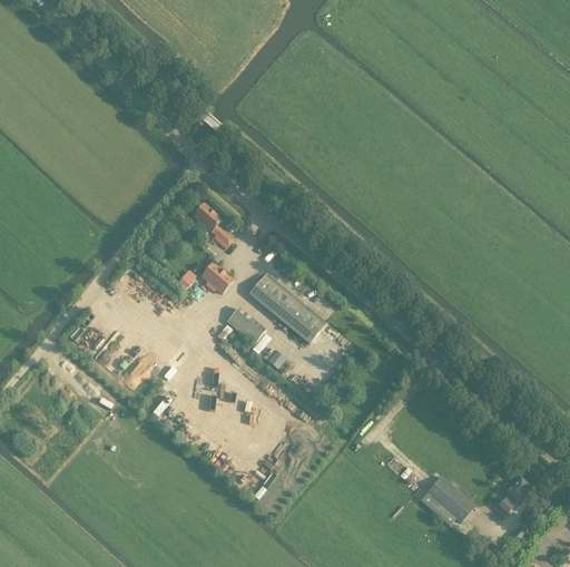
[(204,204),(195,215),(213,231),(217,234),(215,235),(216,237),(216,238),(226,247),(234,240),(217,225),(222,220),(204,204)]
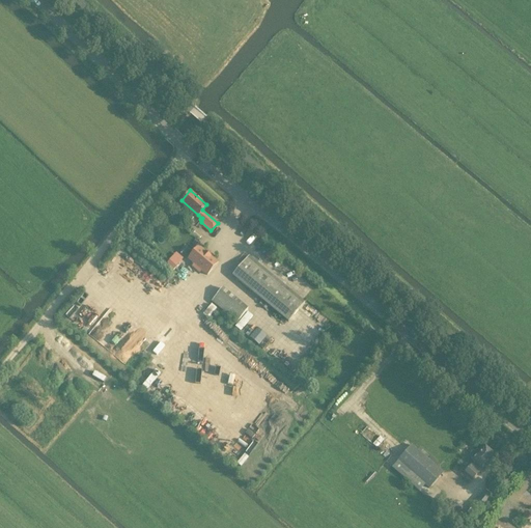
[(207,273),(218,260),(199,245),(189,256),(207,273)]
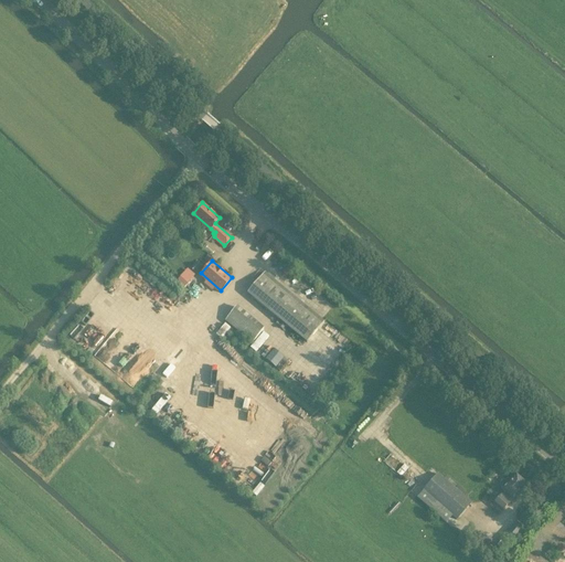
[(188,267),(181,275),(188,281),(194,273),(188,267)]
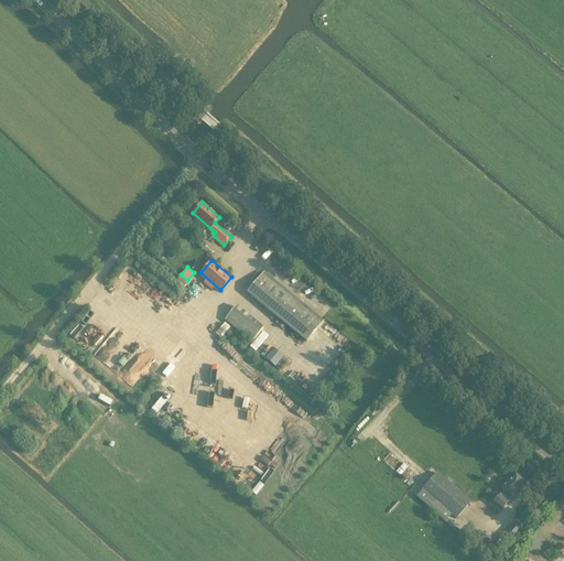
[(324,319),(264,269),(247,291),(306,340),(324,319)]
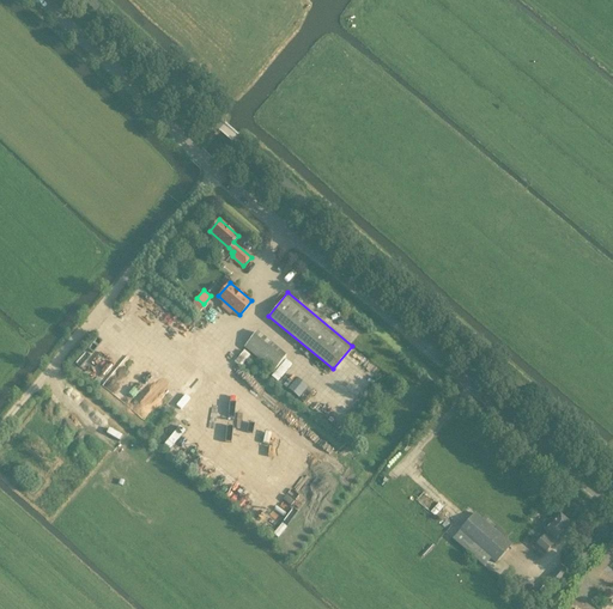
[(286,354),(256,329),(243,345),(273,370),(286,354)]
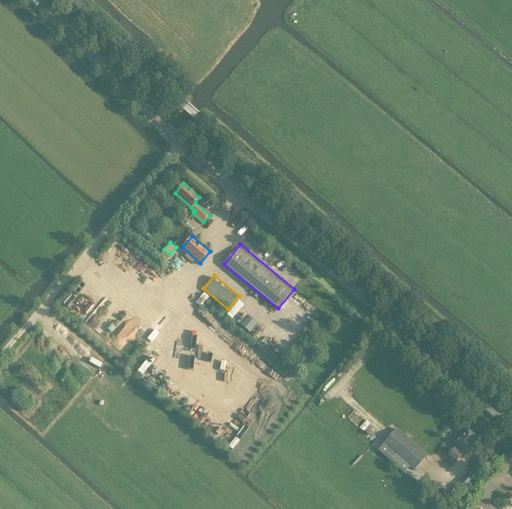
[(200,303),(207,295),(204,292),(197,300),(200,303)]
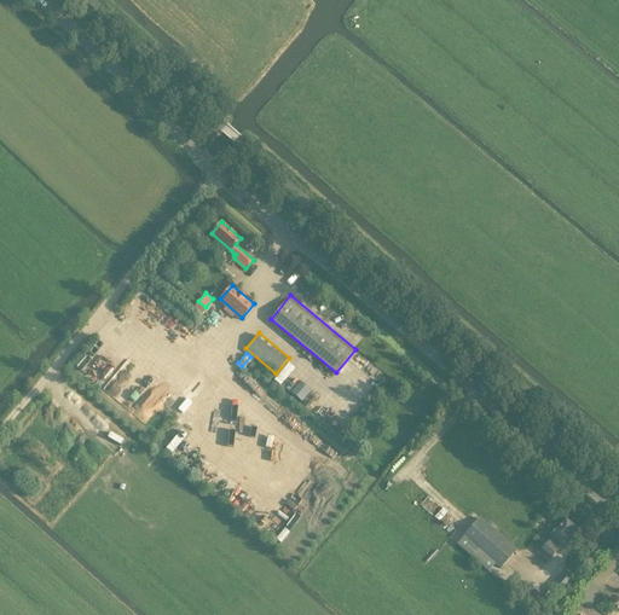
[(91,375),(99,361),(87,355),(79,369),(91,375)]
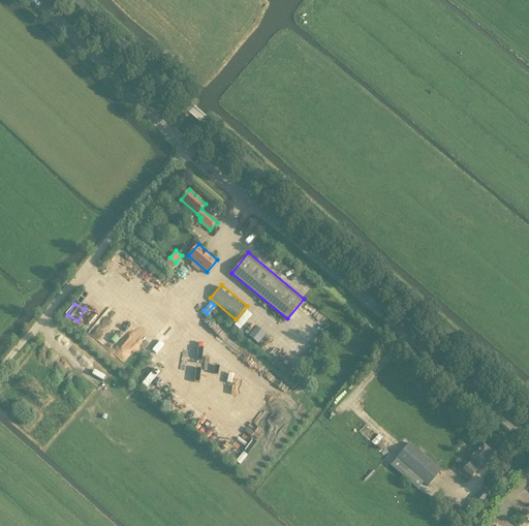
[(247,309),(235,323),(239,328),(251,313),(247,309)]
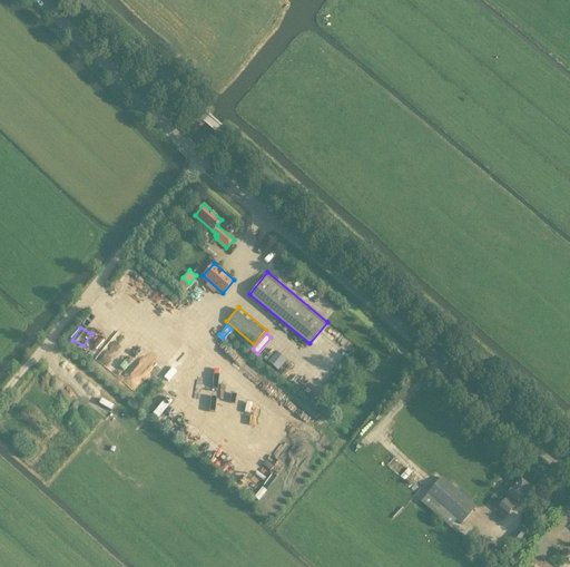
[(272,348),(264,358),(267,360),(276,350),(272,348)]
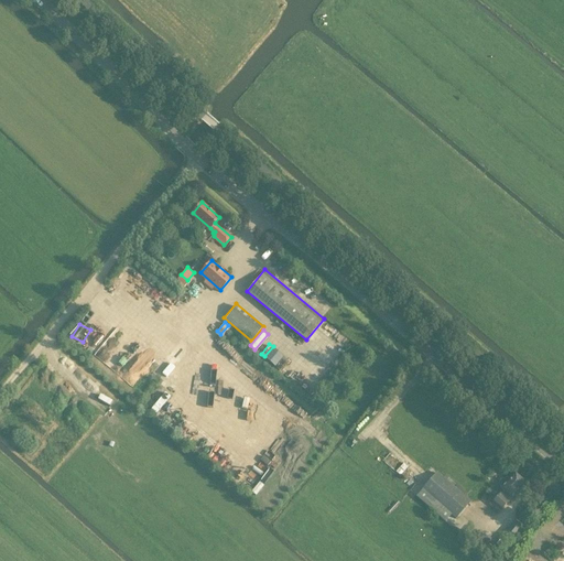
[(283,356),(275,366),(279,368),(288,358),(283,356)]
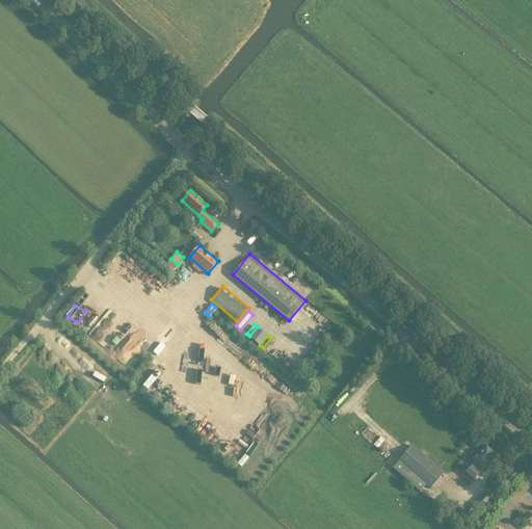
[(25,362),(19,370),(26,376),(32,367),(25,362)]
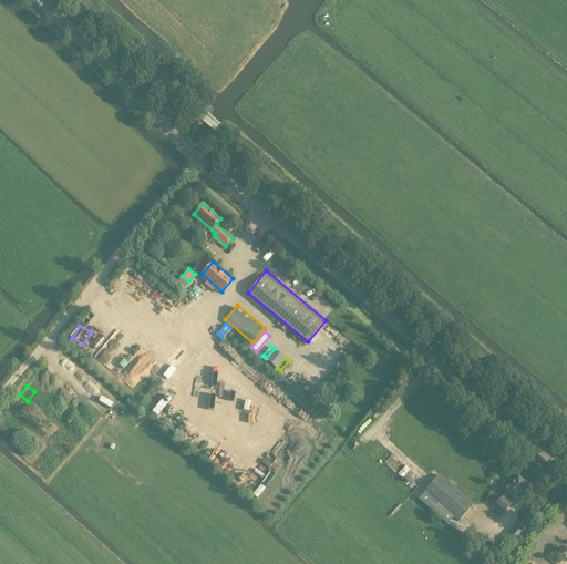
[(167,392),(153,409),(158,413),(173,396),(167,392)]
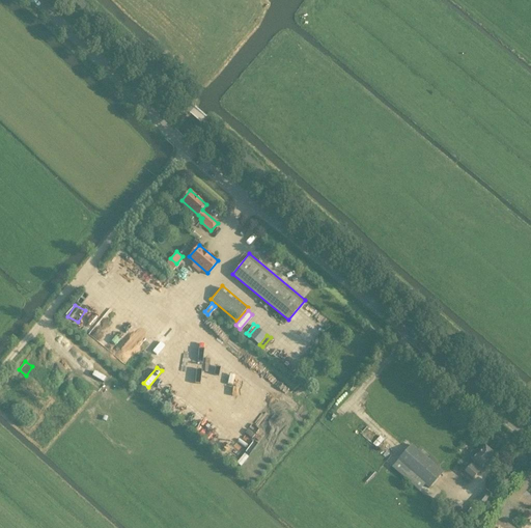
[(380,435),(373,442),(376,445),(384,438),(380,435)]
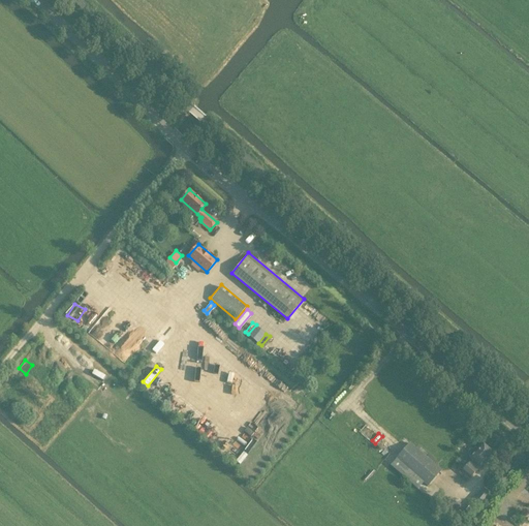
[(441,468),(410,441),(397,457),(428,485),(441,468)]
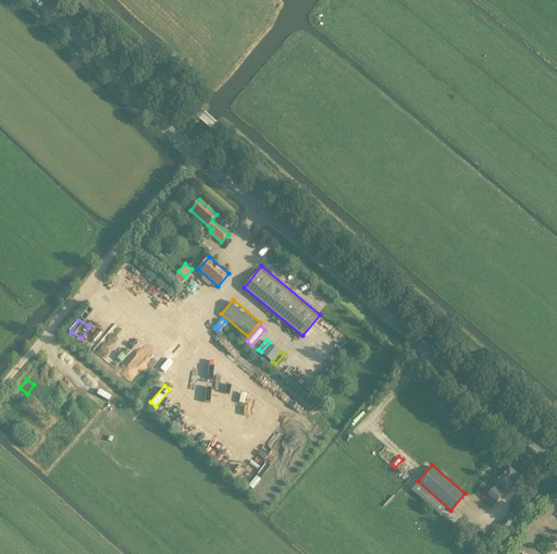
[(494,478),(496,480),(495,481),(497,482),(491,491),(486,495),(494,503),(498,497),(498,499),(503,493),(502,492),(505,489),(506,490),(519,476),(508,466),(502,474),(499,471),(495,470),(493,475),(494,478)]
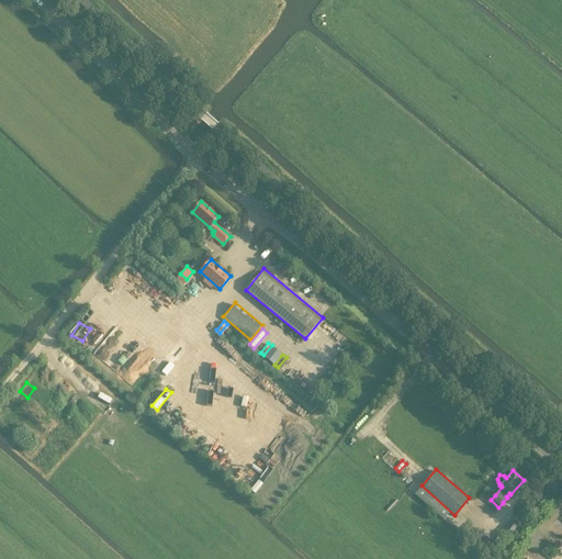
[(507,540),(521,524),(514,517),(499,534),(507,540)]
